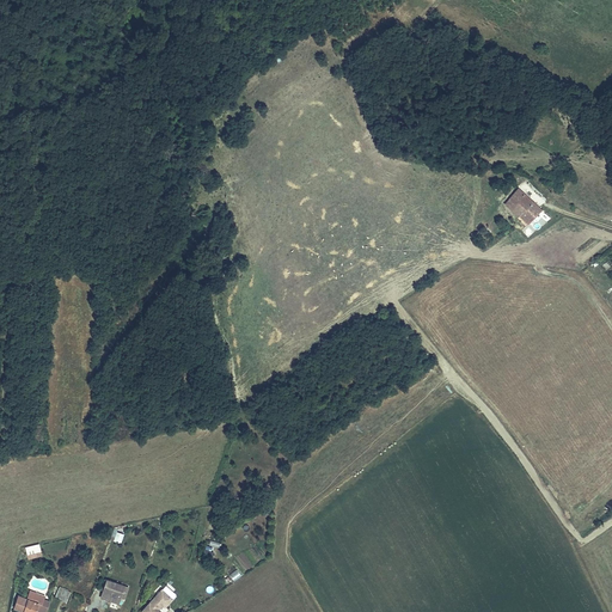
[(563,170),(543,185),(550,194),(570,178),(563,170)]
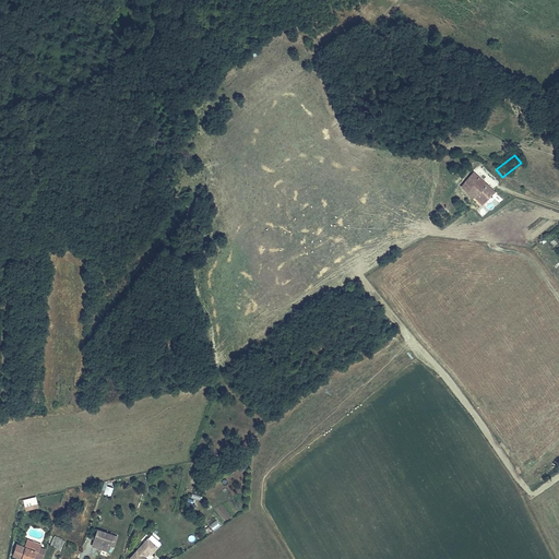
[(466,186),(463,190),(475,202),(477,200),(489,189),(476,176),(466,186)]
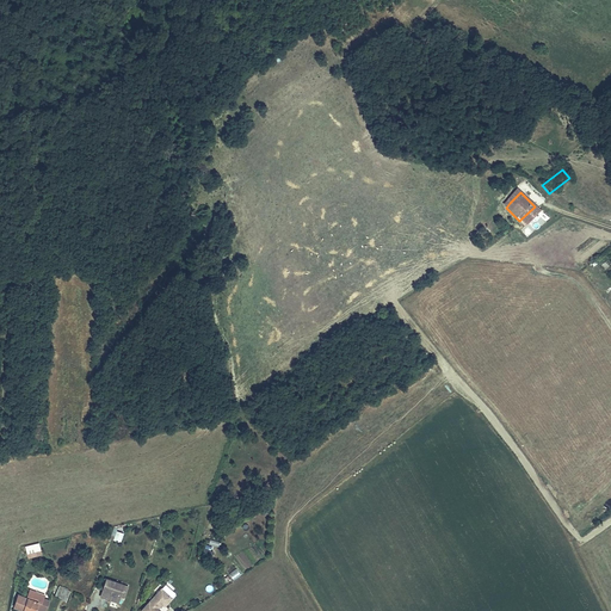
[(535,207),(522,218),(529,224),(542,214),(535,207)]
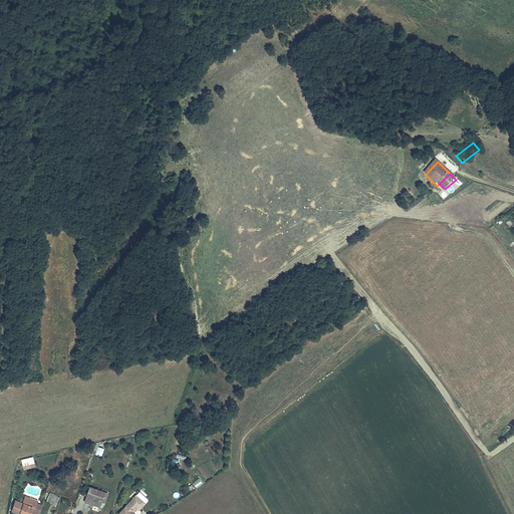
[(506,427),(513,421),(513,413),(502,422),(506,427)]
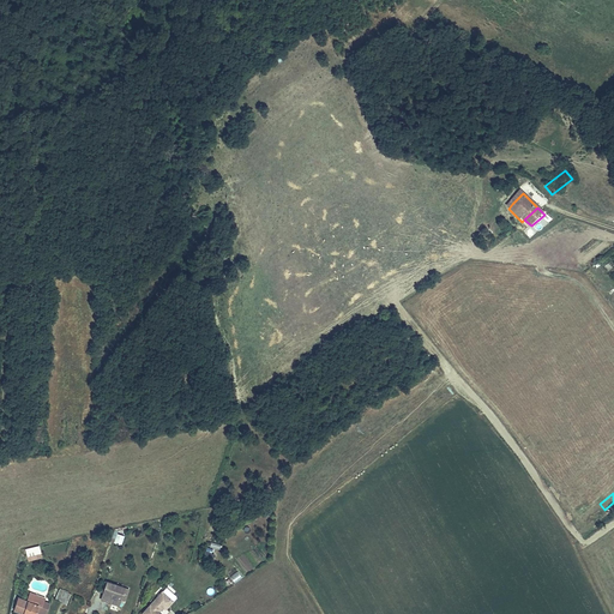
[(116,534),(113,543),(121,546),(125,536),(116,534)]
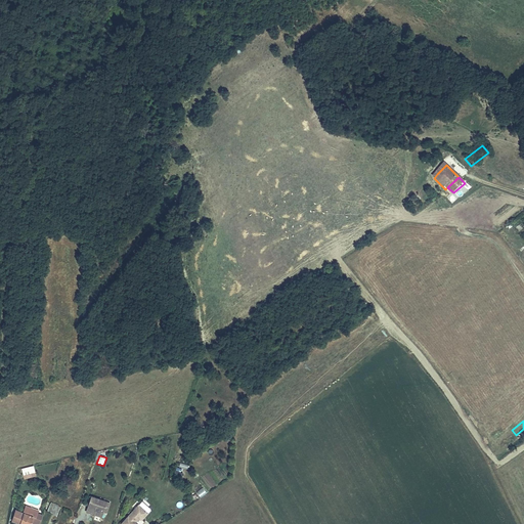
[(180,481),(183,470),(176,468),(173,479),(180,481)]
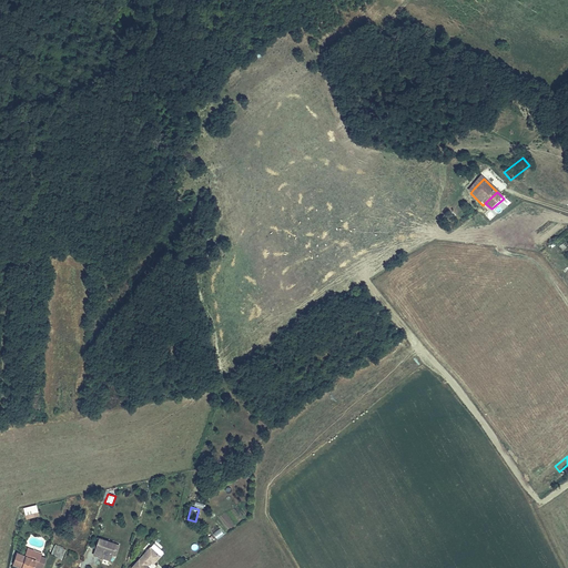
[(33,508),(26,510),(27,517),(36,516),(33,508)]
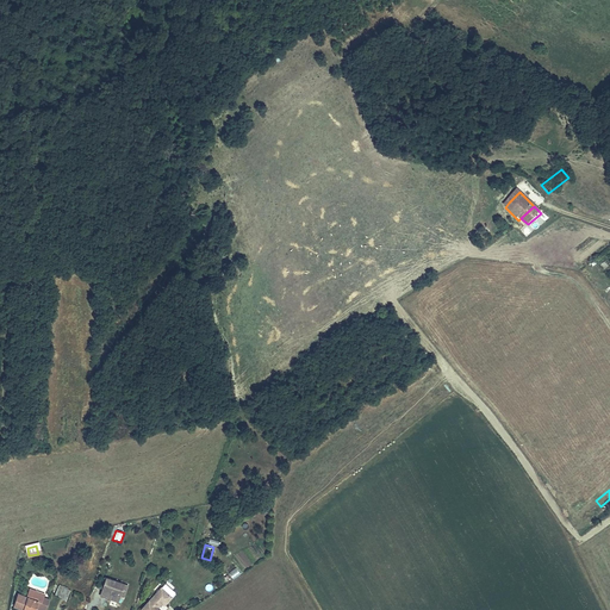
[(232,579),(241,574),(236,567),(229,573),(232,579)]
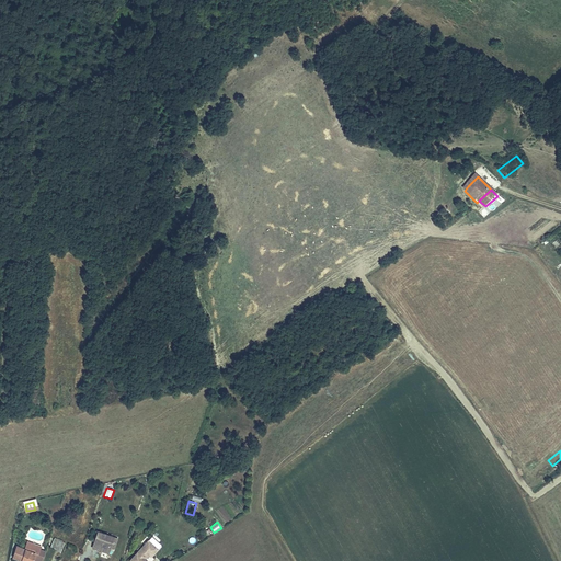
[(100,527),(96,538),(112,542),(115,533),(100,527)]
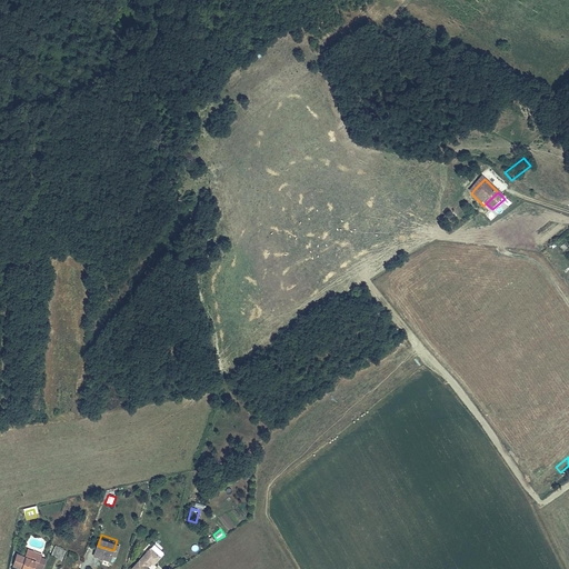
[(63,558),(66,549),(56,546),(53,555),(63,558)]
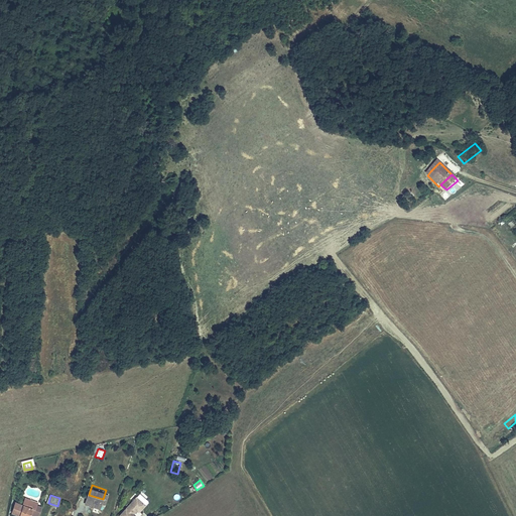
[(103,499),(89,495),(88,500),(101,505),(103,499)]
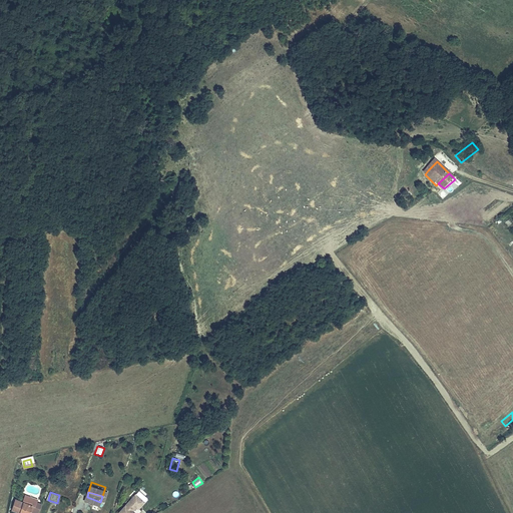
[(138,493),(121,512),(134,512),(138,508),(140,510),(147,501),(138,493)]
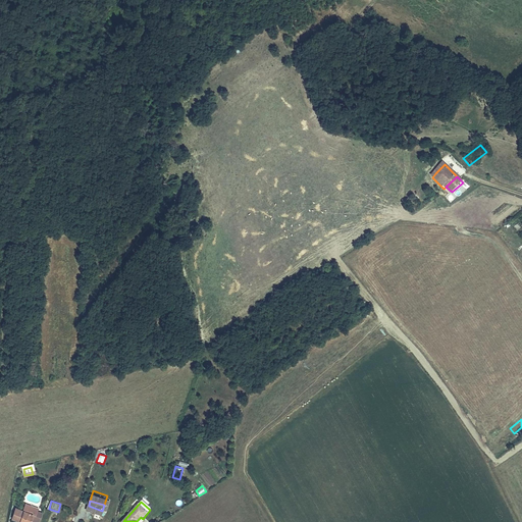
[(16,506),(12,517),(25,521),(29,521),(33,513),(37,514),(40,507),(29,503),(27,510),(16,506)]
